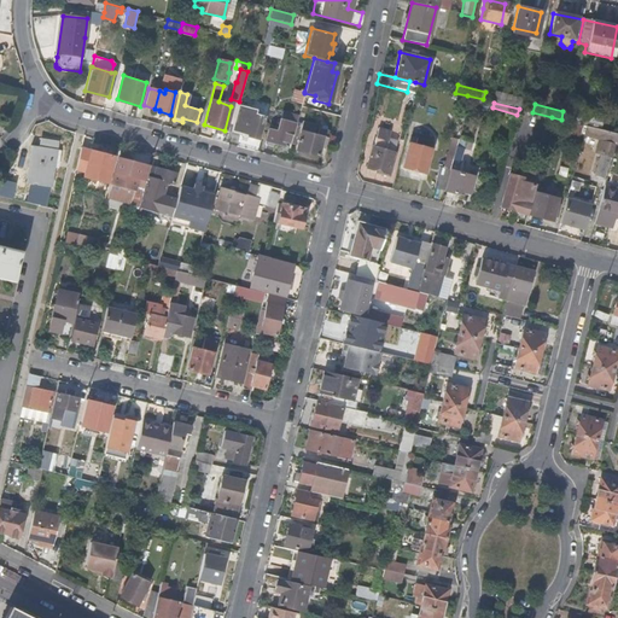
[(232,129),(239,132),(246,133),(245,135),(257,139),(263,116),(252,114),(252,111),(238,108),(232,129)]
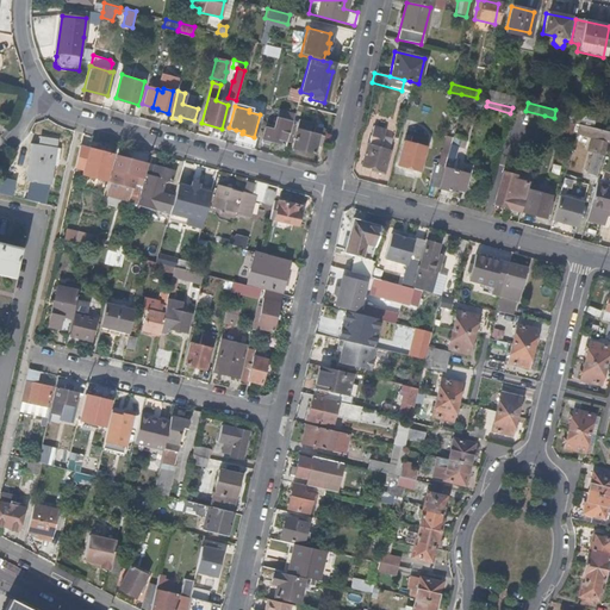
[(577,114),(556,109),(555,110),(554,118),(576,124),(577,114)]
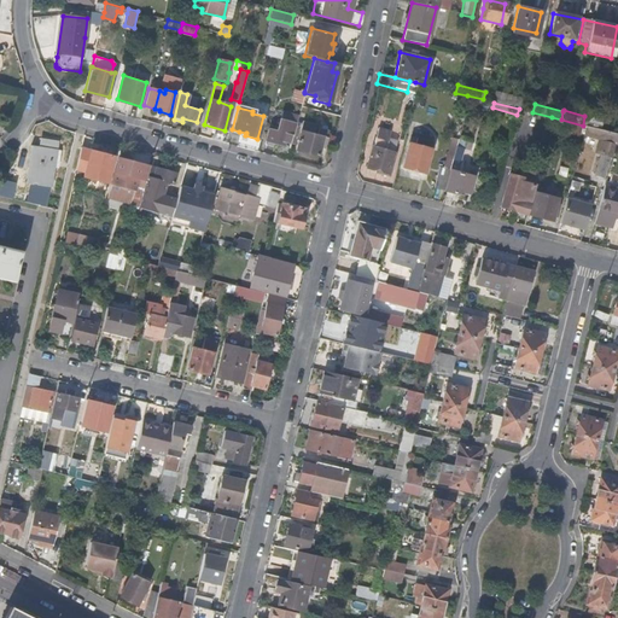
[(266,141),(290,149),(290,145),(292,139),(297,121),(298,116),(281,111),(277,130),(268,128),(266,141)]
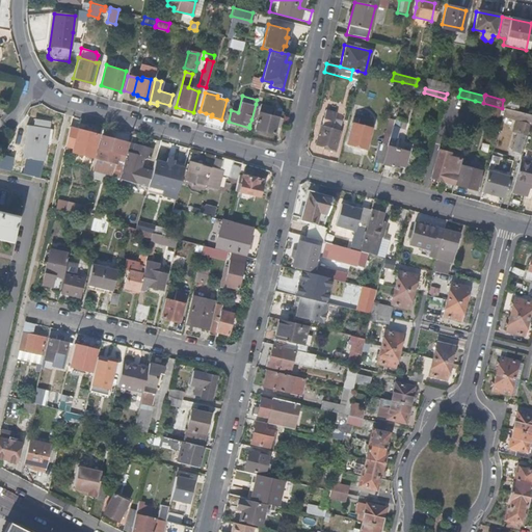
[(501,115),(503,108),(502,108),(483,103),(475,101),(473,109),(480,111),(480,112),(501,118),(501,115)]
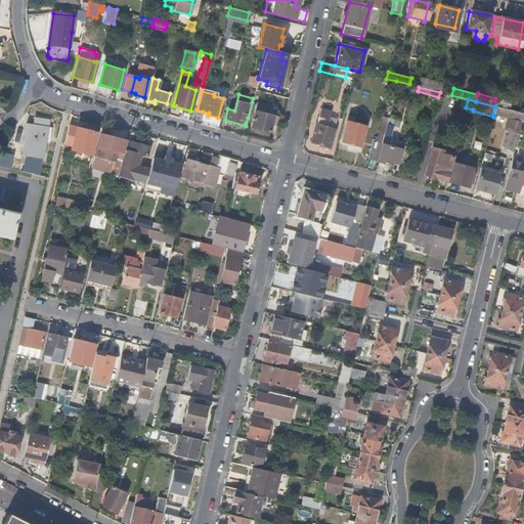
[(252,119),(257,103),(252,102),(248,118),(252,119)]
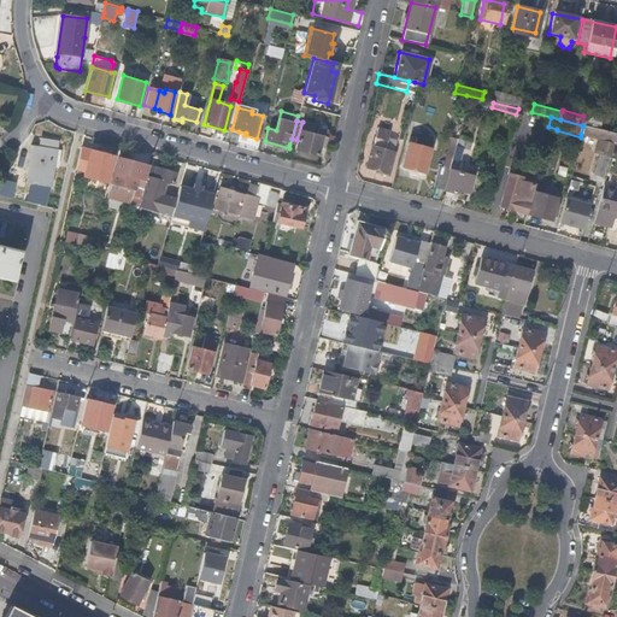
[(297,140),(292,139),(289,145),(295,146),(295,150),(317,156),(319,145),(323,146),(327,130),(317,128),(316,135),(311,134),(313,125),(312,124),(303,122),(297,140)]
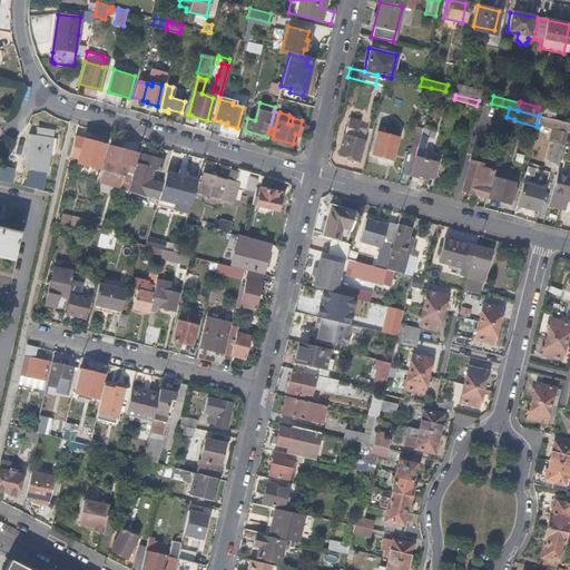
[(569,124),(550,119),(539,116),(537,124),(556,129),(553,136),(549,135),(548,141),(552,143),(547,160),(556,163),(564,131),(567,131),(569,124)]
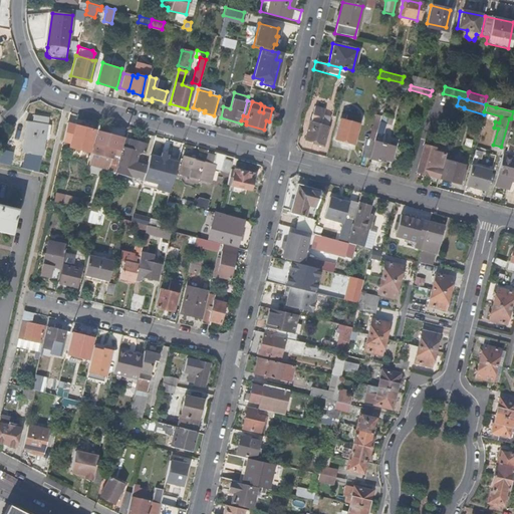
[(323,108),(314,105),(304,139),(313,142),(312,144),(322,146),(326,131),(318,127),(323,108)]
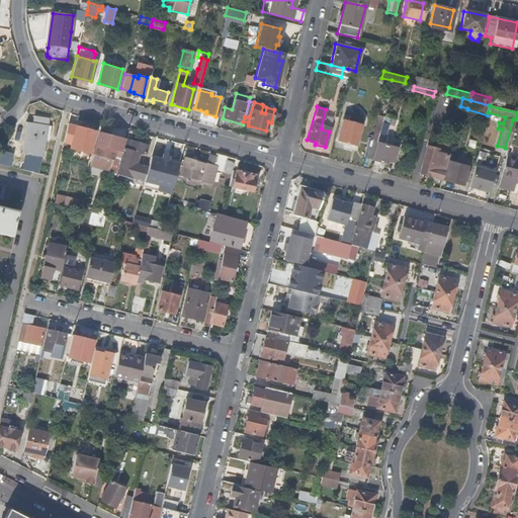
[(363,118),(345,113),(338,140),(357,145),(362,125),(363,118)]
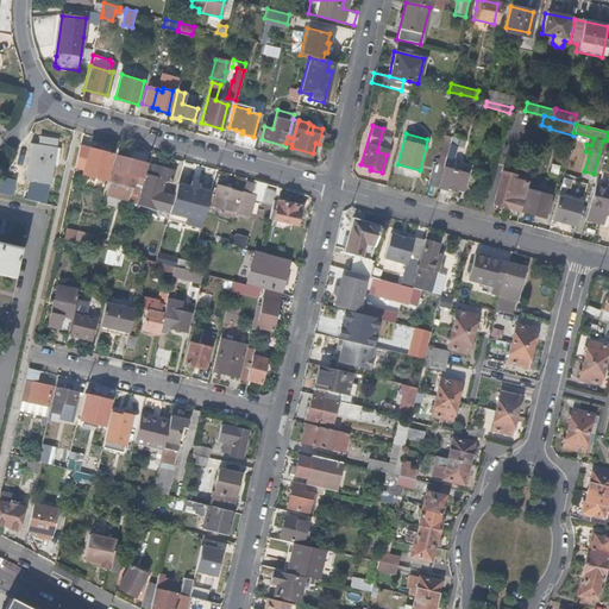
[(465,140),(450,137),(445,156),(454,158),(457,148),(463,150),(465,140)]
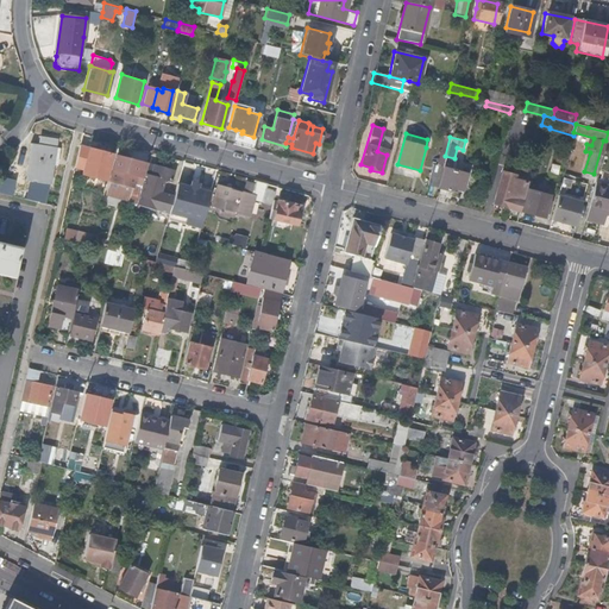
[(38,145),(55,148),(56,139),(39,138),(38,145)]
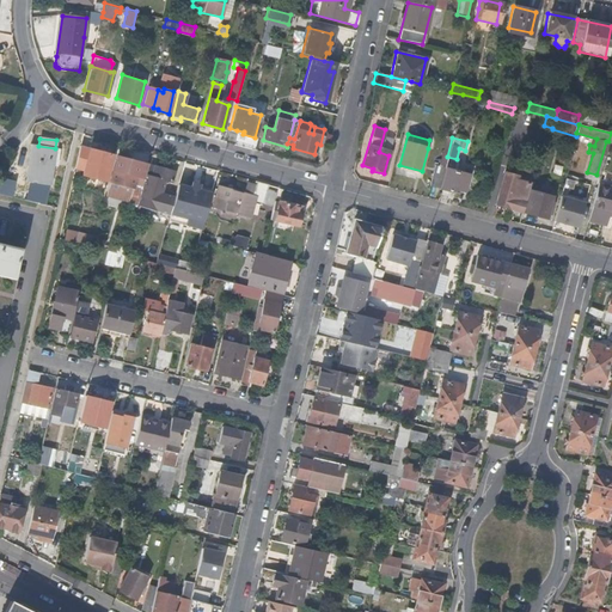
[(26,182),(42,184),(49,185),(53,161),(55,148),(38,146),(31,145),(26,182)]
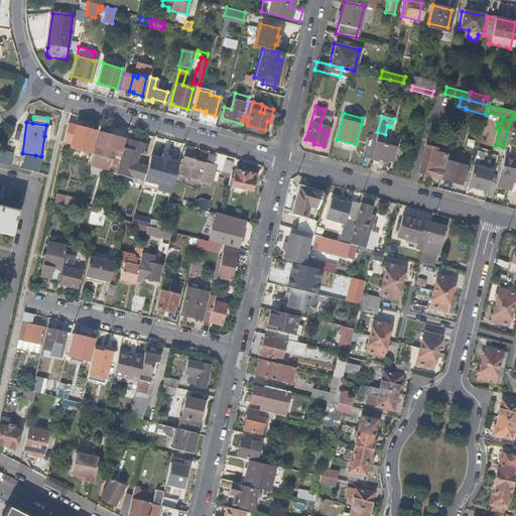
[(95,130),(68,124),(63,142),(72,144),(71,148),(90,152),(95,130)]
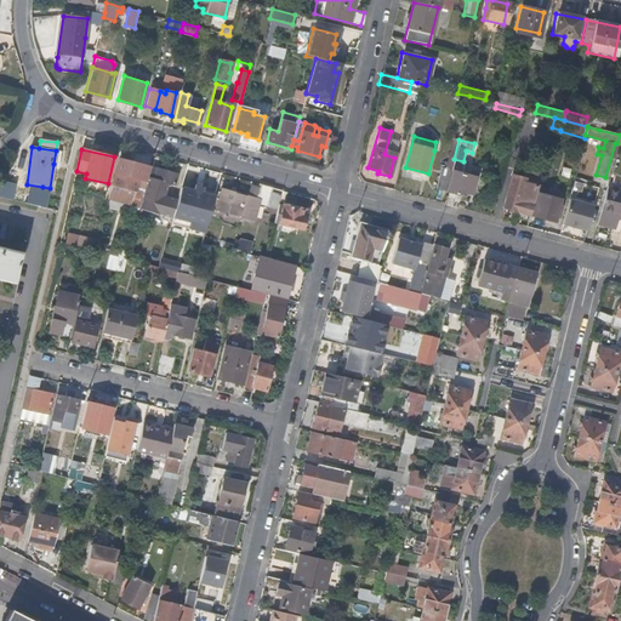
[(138,210),(149,167),(120,159),(109,199),(131,205),(130,209),(137,211),(138,210)]
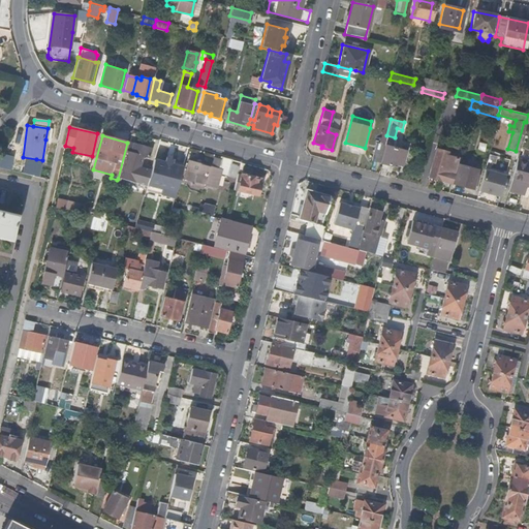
[(134,144),(128,142),(127,143),(118,179),(138,184),(147,186),(147,184),(149,175),(151,169),(141,167),(143,158),(143,156),(148,157),(151,149),(134,145),(134,144)]
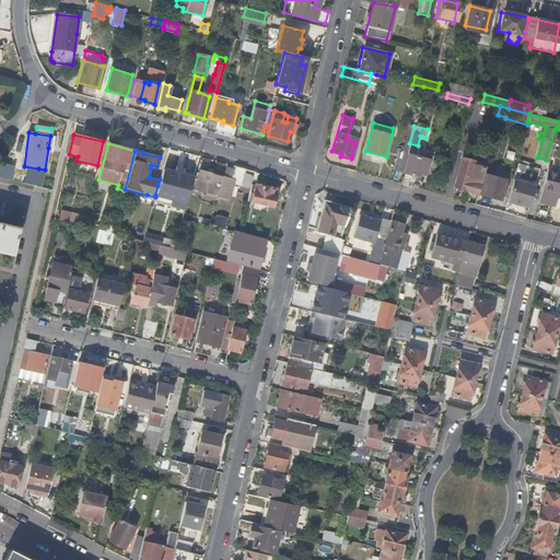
[(395,171),(403,173),(407,153),(399,152),(395,171)]
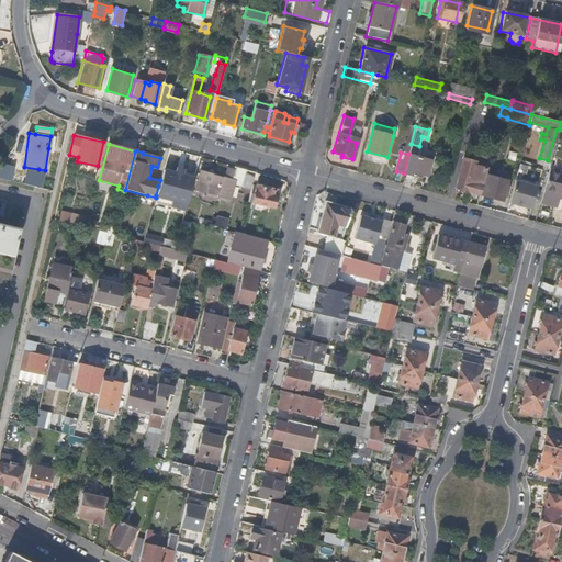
[(408,154),(404,173),(415,177),(415,173),(422,176),(426,158),(408,154)]
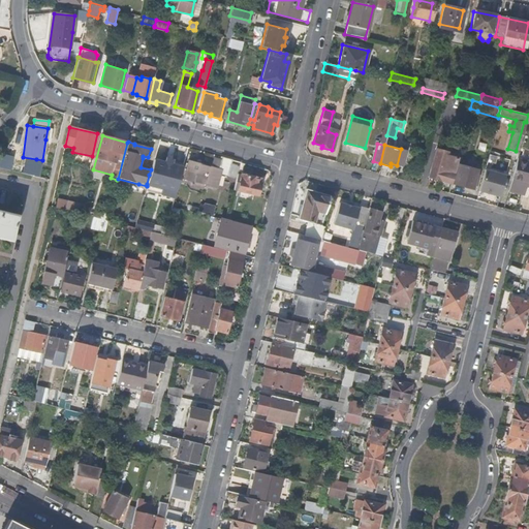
[(448,151),(436,148),(428,179),(452,185),(453,183),(458,163),(459,159),(447,155),(448,151)]
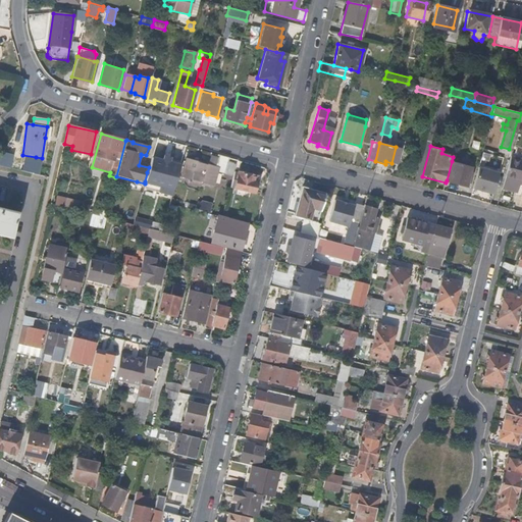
[(0,153),(0,166),(9,169),(12,156),(0,153)]
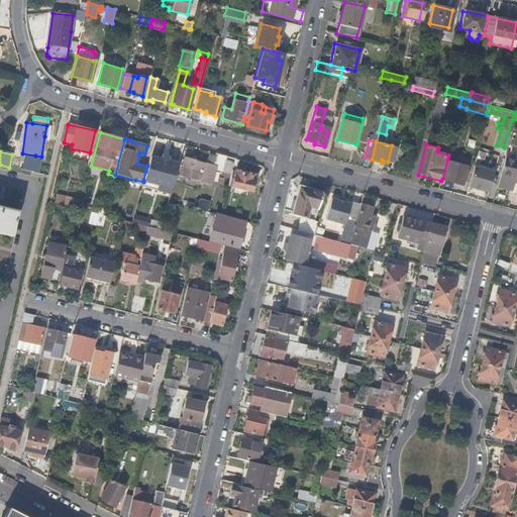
[(20,163),(33,166),(35,156),(22,153),(20,163)]
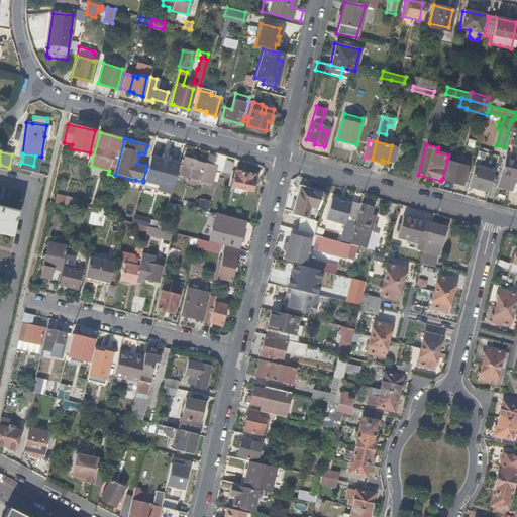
[(222,169),(225,157),(215,153),(215,157),(213,166),(214,167),(222,169)]
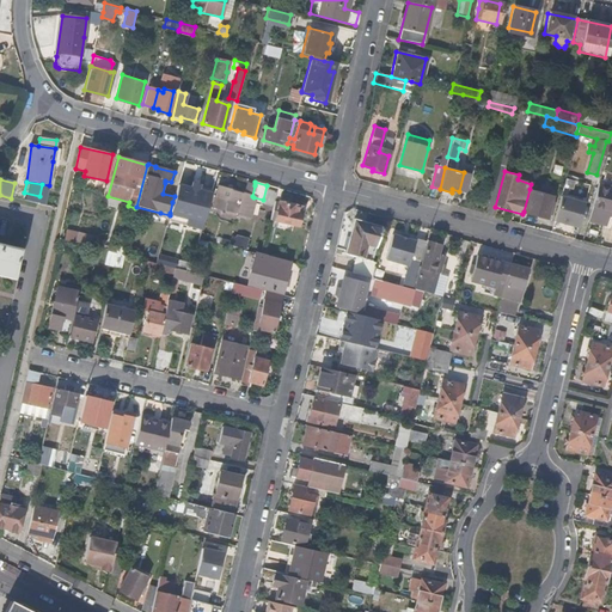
[(177,184),(175,196),(172,202),(170,213),(188,218),(203,222),(210,194),(197,190),(199,184),(193,183),(190,188),(177,184)]
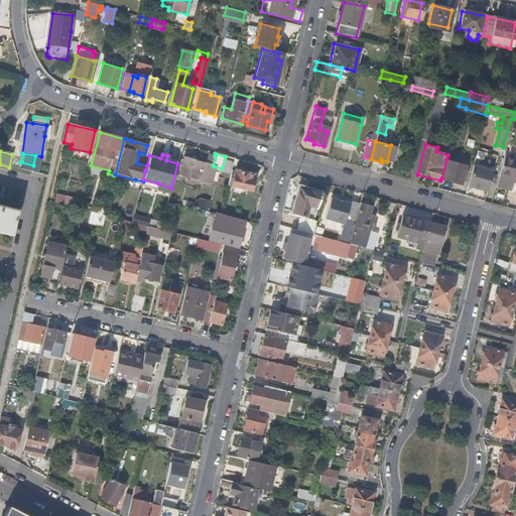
[(207,154),(205,163),(213,165),(215,156),(207,154)]
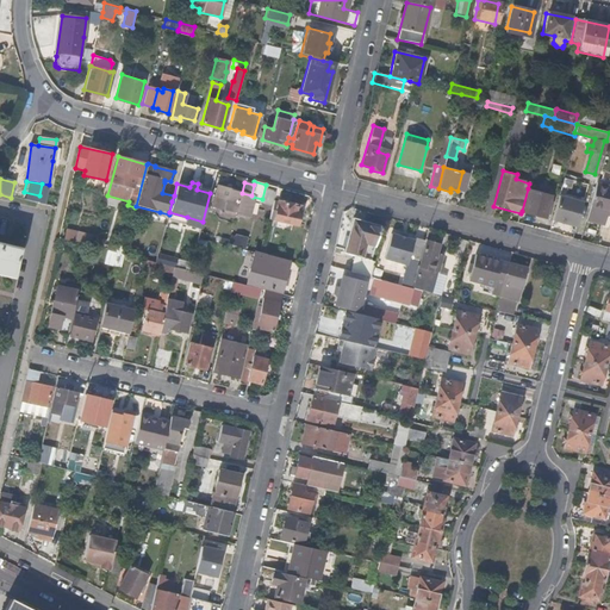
[(609,185),(596,182),(589,210),(603,213),(603,209),(609,210),(609,185)]
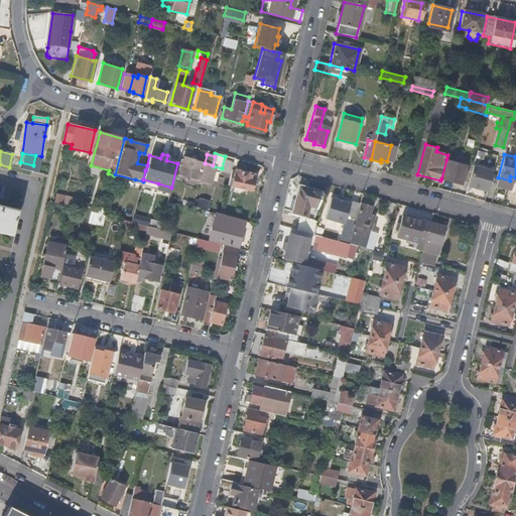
[(210,182),(214,166),(213,165),(205,163),(182,157),(178,174),(210,182)]
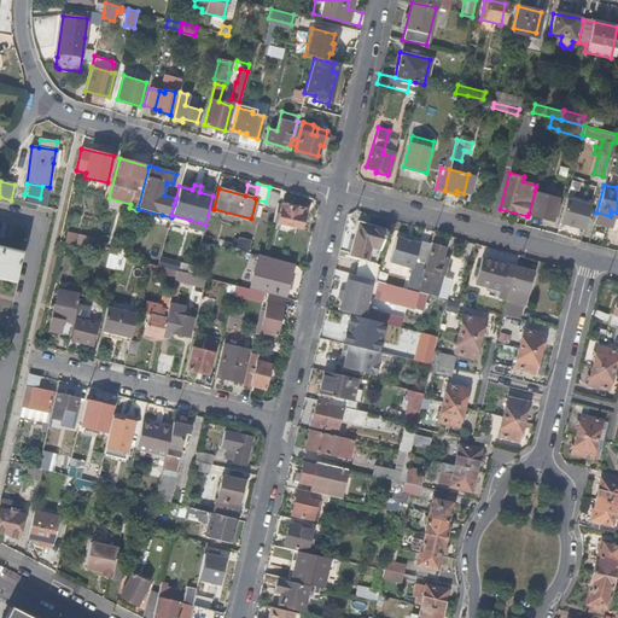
[(552,221),(554,213),(557,204),(558,197),(535,191),(529,214),(552,221)]
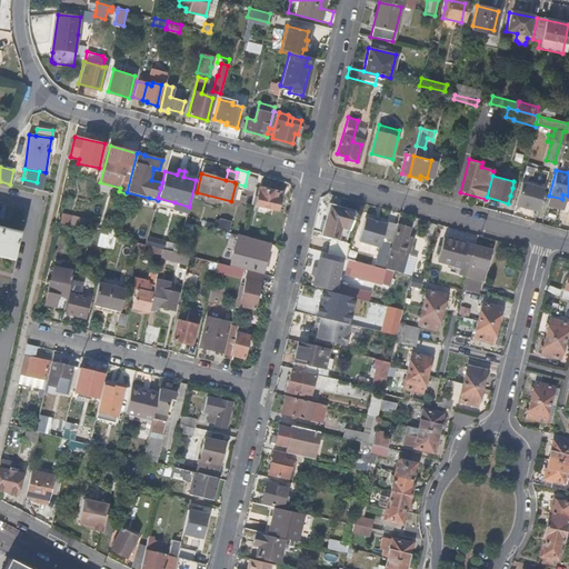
[(20,187),(36,190),(37,182),(22,179),(20,187)]
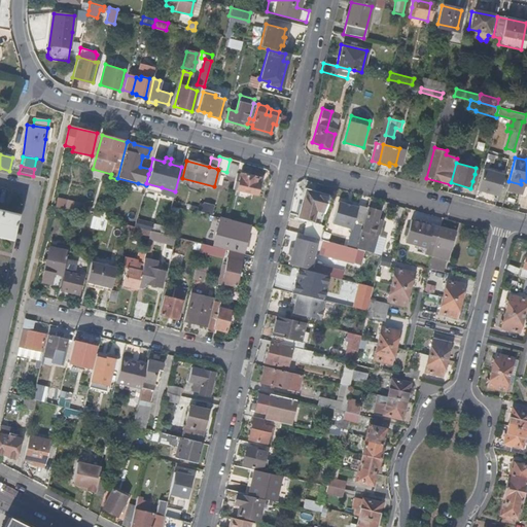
[(483,169),(478,190),(498,196),(503,175),(489,171),(483,169)]
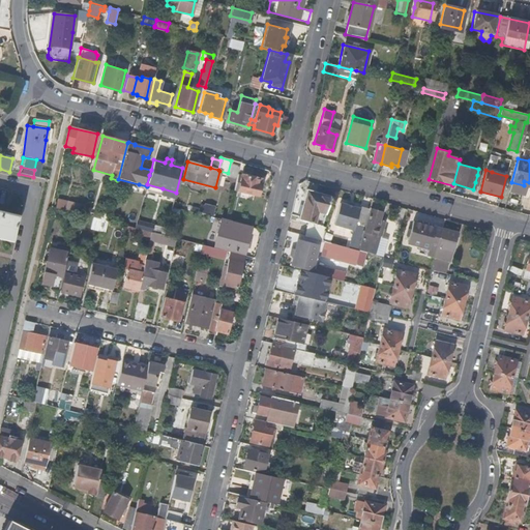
[(241,176),(237,175),(233,189),(257,196),(260,185),(258,184),(259,179),(241,175),(241,176)]
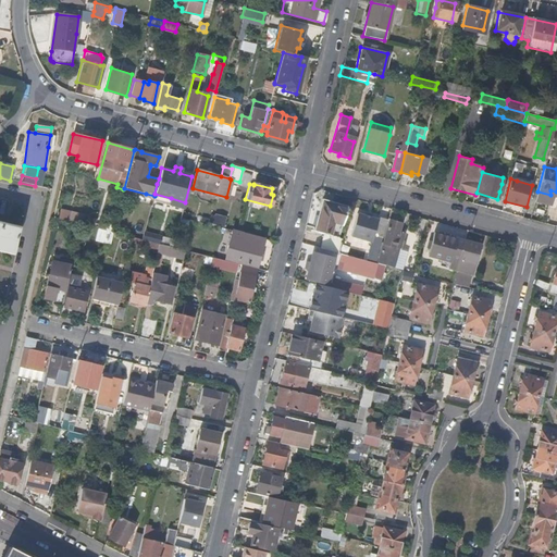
[(155,196),(146,194),(143,202),(151,205),(155,196)]
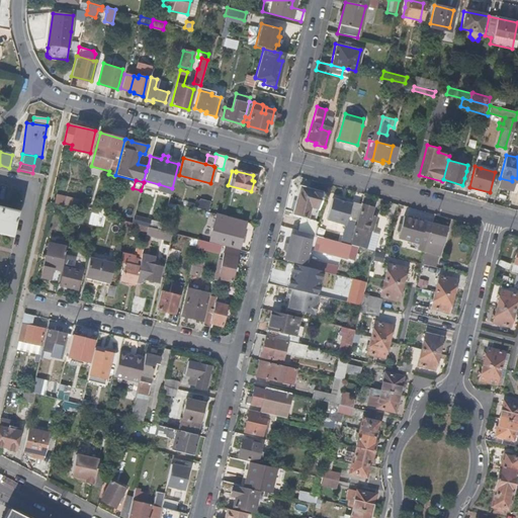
[(172,188),(159,184),(157,190),(170,194),(172,188)]
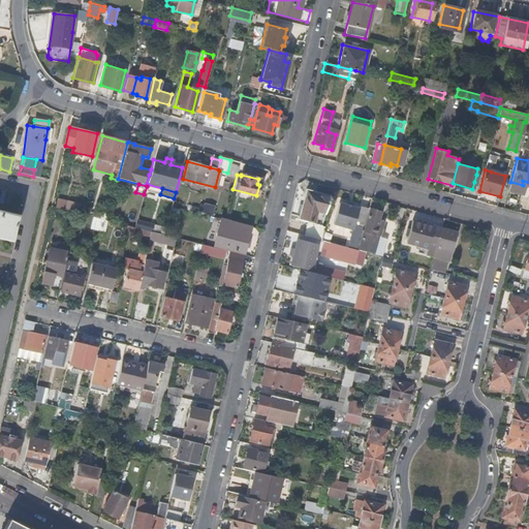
[(320,241),(324,227),(320,226),(328,197),(305,191),(297,221),(305,223),(302,236),(320,241)]
